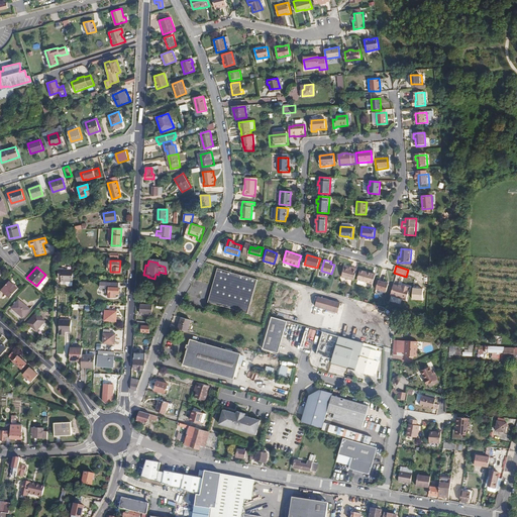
[(341,277),(353,280),(357,269),(352,267),(352,269),(344,267),(341,277)]
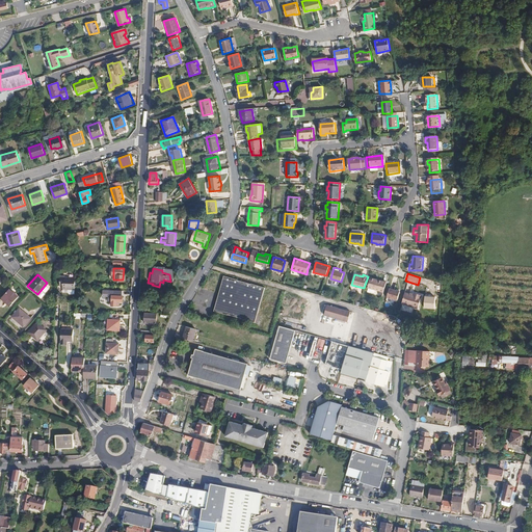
[(75,286),(75,285),(75,276),(62,276),(62,286),(75,286)]
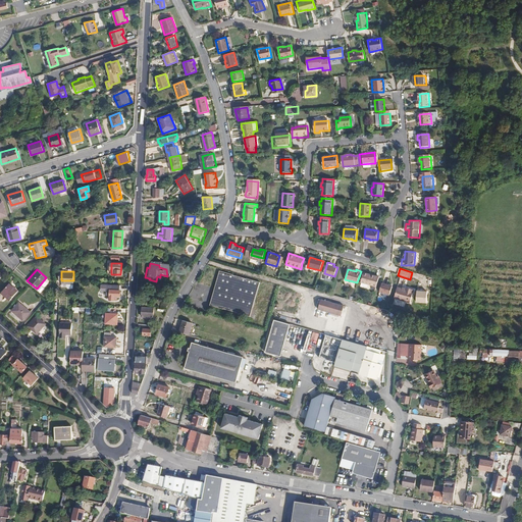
[(220,271),(211,306),(252,317),(261,283),(220,271)]
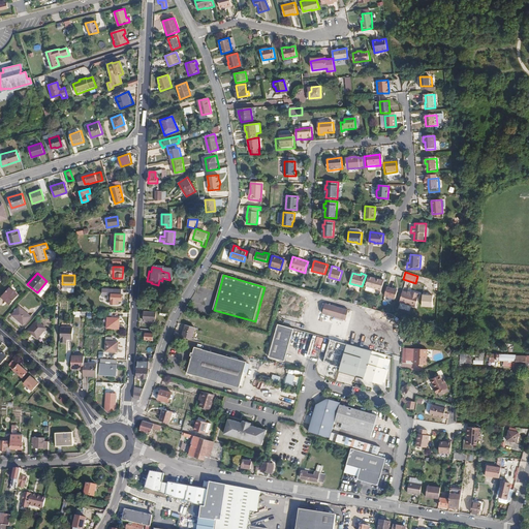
[(366,285),(381,289),(384,279),(376,277),(375,279),(368,277),(366,285)]
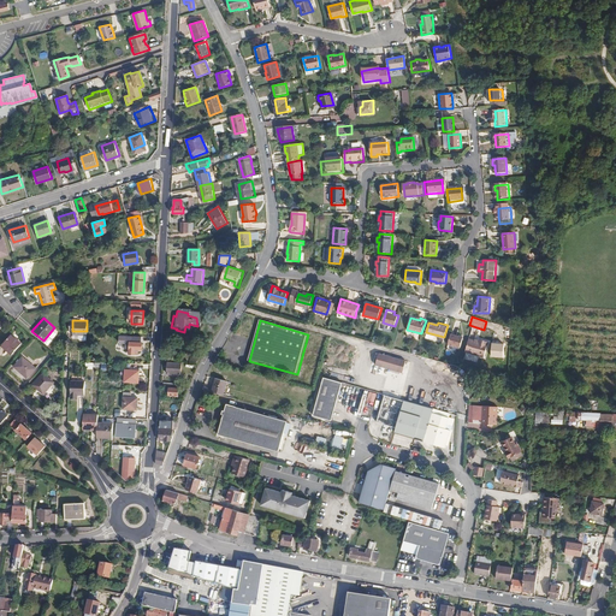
[(11,333),(3,344),(10,349),(9,351),(11,354),(22,342),(11,333)]
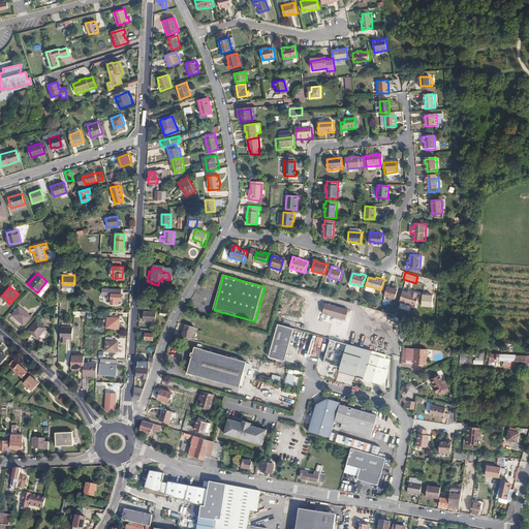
[(387,286),(384,296),(395,299),(398,289),(387,286)]
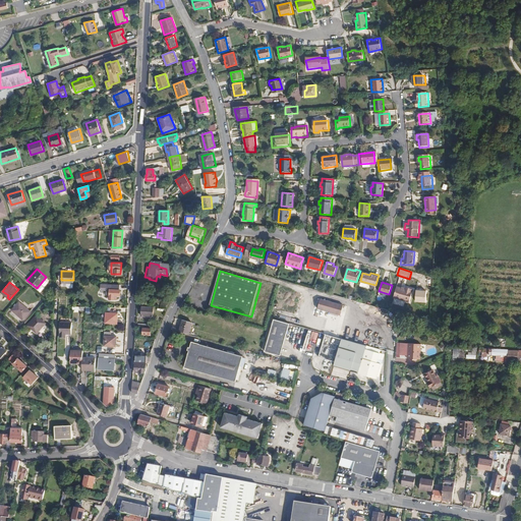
[(110,294),(110,284),(101,284),(101,290),(106,290),(106,292),(107,294),(110,294)]
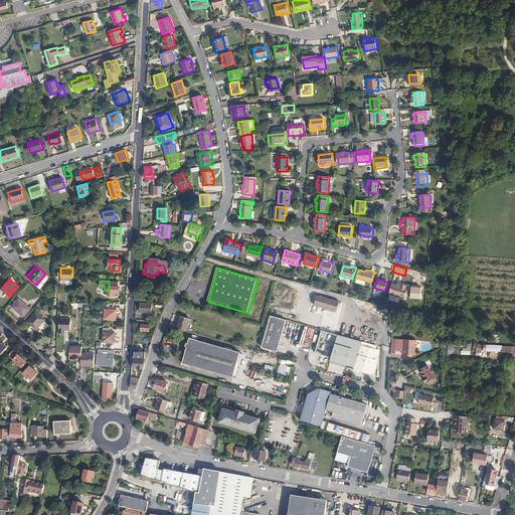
[(118,281),(109,281),(109,291),(108,296),(113,296),(113,292),(119,292),(119,286),(118,286),(118,281)]
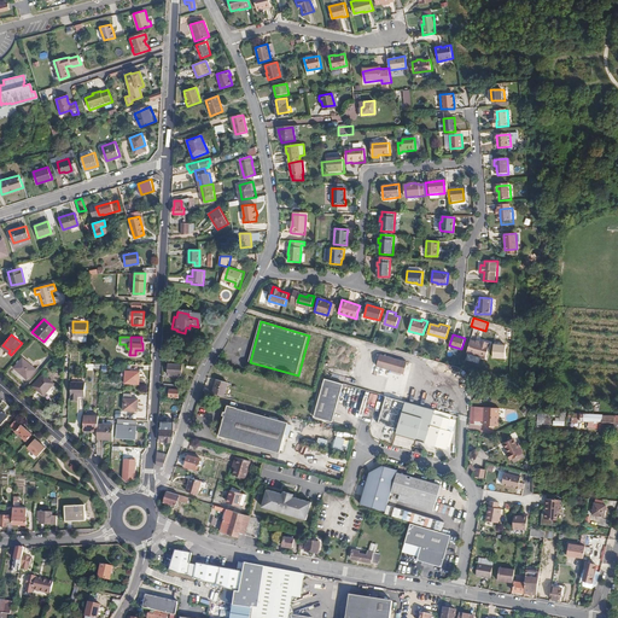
[(471,339),(467,353),(485,357),(490,342),(481,339),(479,342),(471,339)]
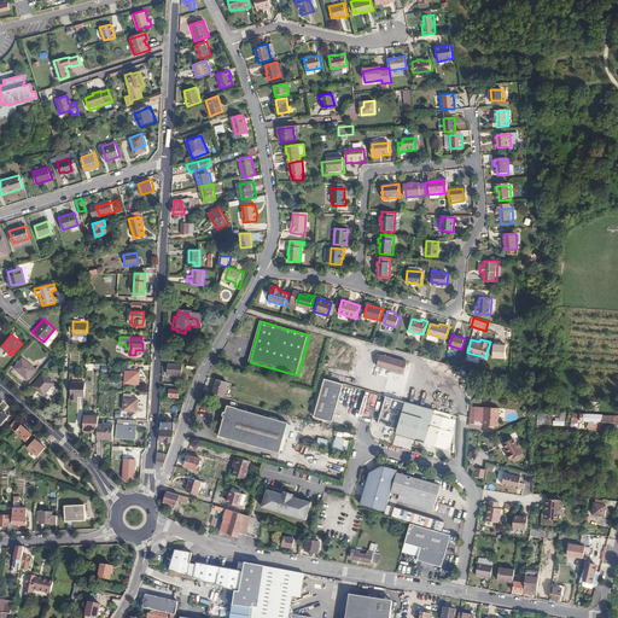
[(400,372),(403,361),(375,353),(372,365),(400,372)]
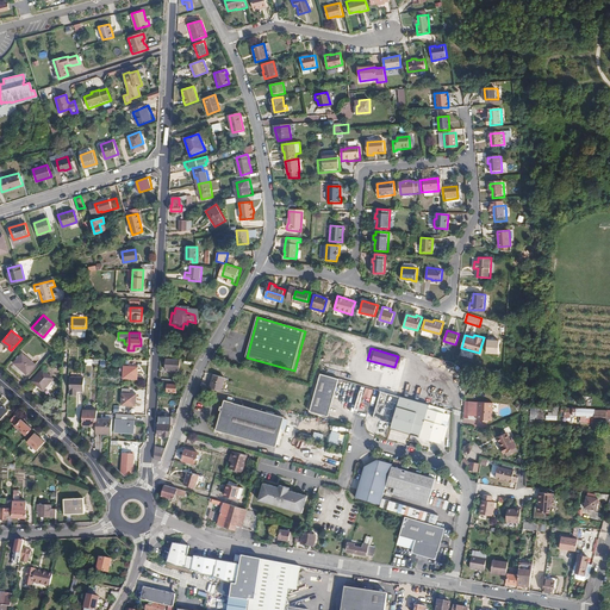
[(22,354),(13,362),(26,373),(35,365),(22,354)]
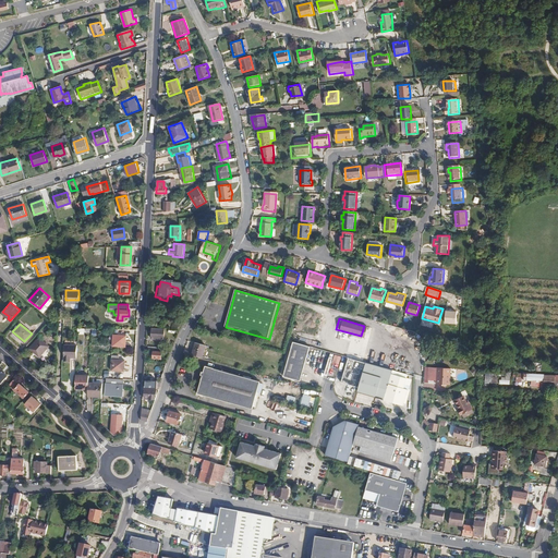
[(164,329),(152,328),(152,339),(162,339),(164,329)]
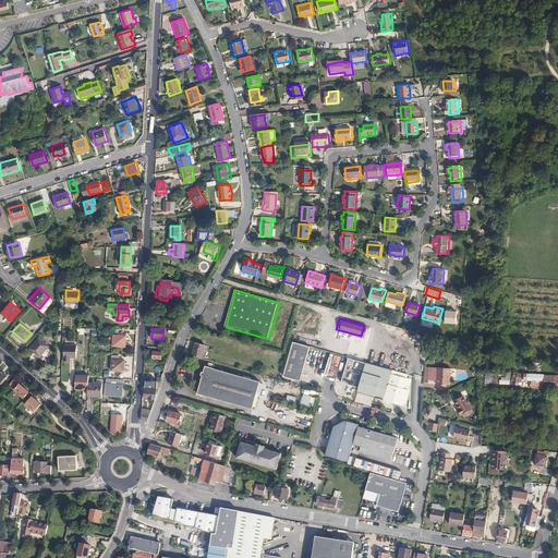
[(125,336),(113,335),(112,346),(125,346),(125,336)]
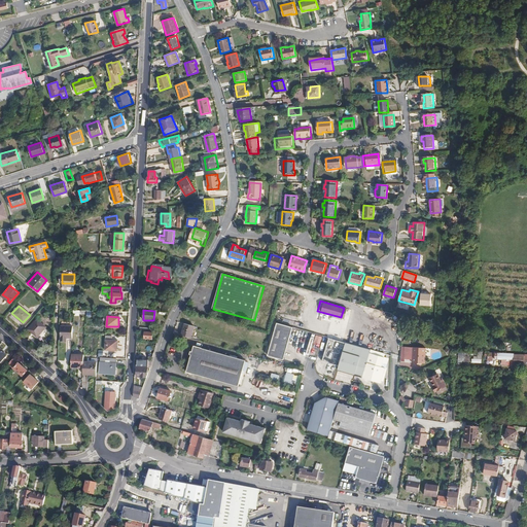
[(36,318),(28,328),(35,335),(43,324),(36,318)]
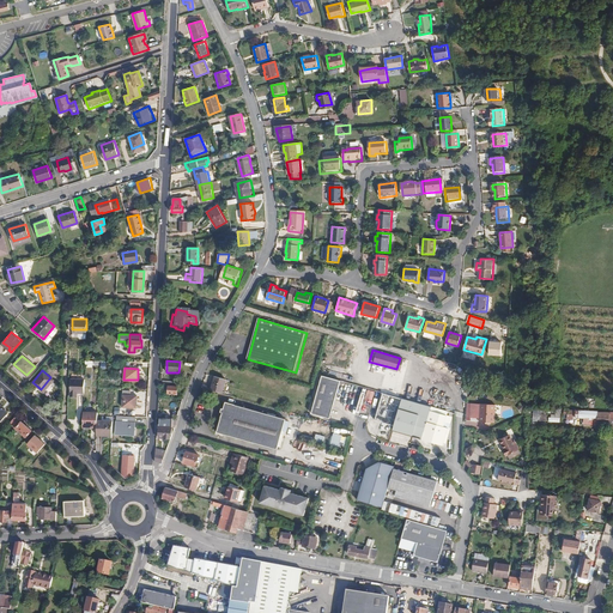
[(84,388),(84,375),(70,374),(70,392),(77,392),(77,388),(84,388)]
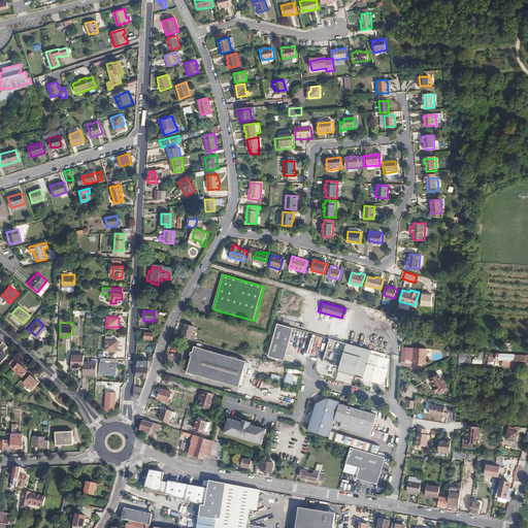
[(196,327),(186,324),(182,336),(192,338),(196,327)]
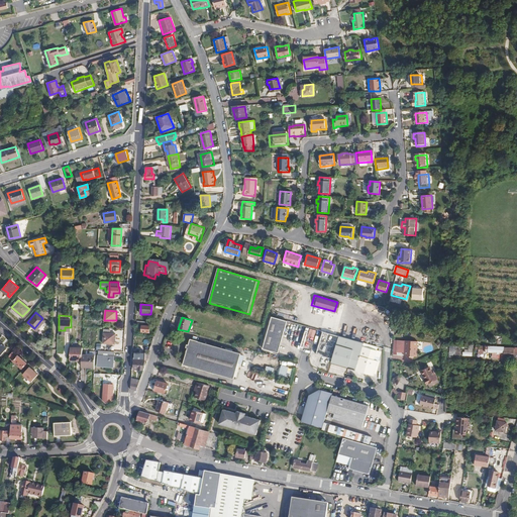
[(275,318),(272,330),(286,334),(289,322),(275,318)]
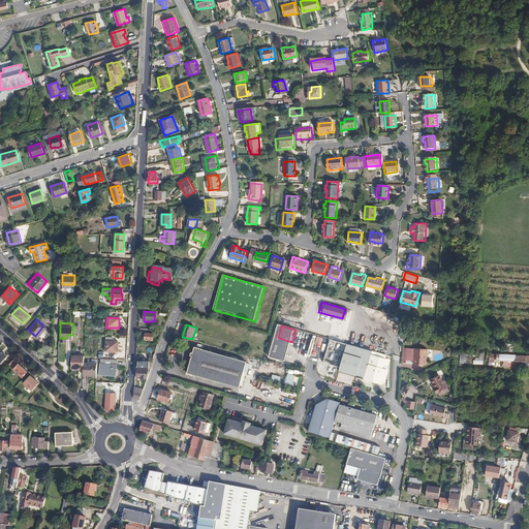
[(321,346),(323,338),(317,336),(315,343),(321,346)]
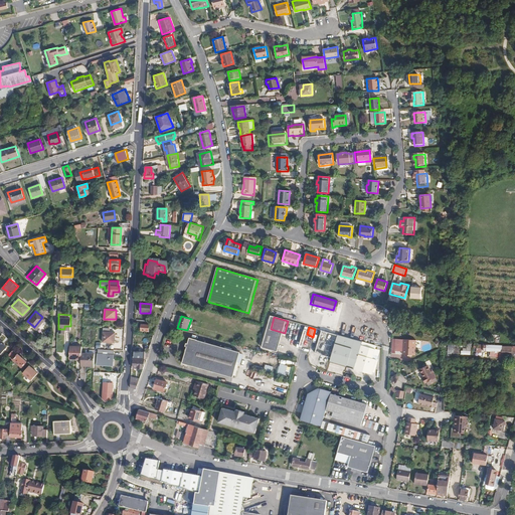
[(271,329),(269,337),(283,341),(285,333),(271,329)]
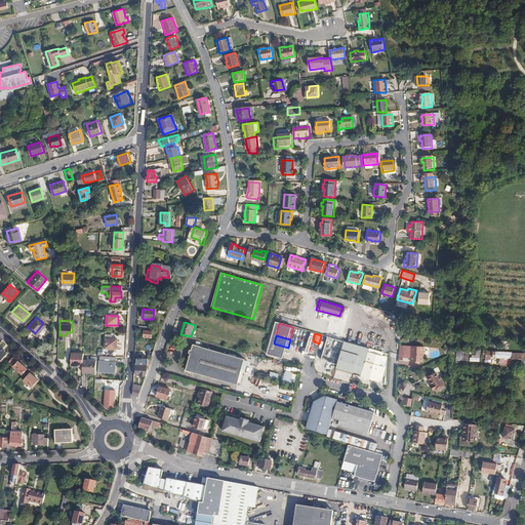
[(117,338),(105,338),(105,348),(116,349),(117,338)]
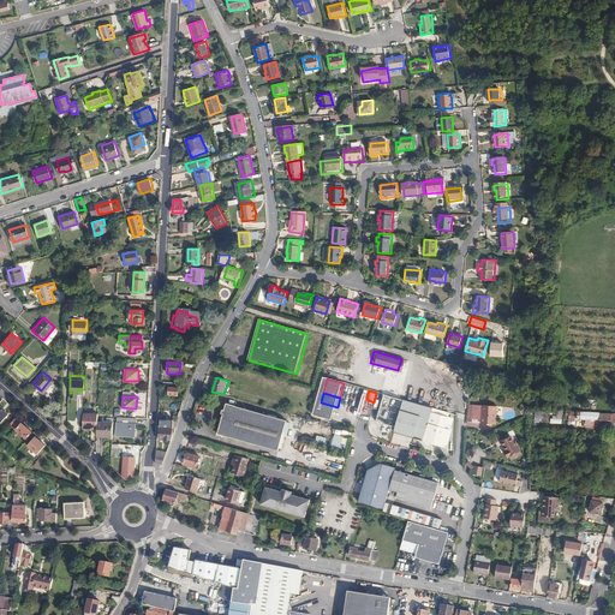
[(418,419),(423,405),(404,400),(399,415),(418,419)]
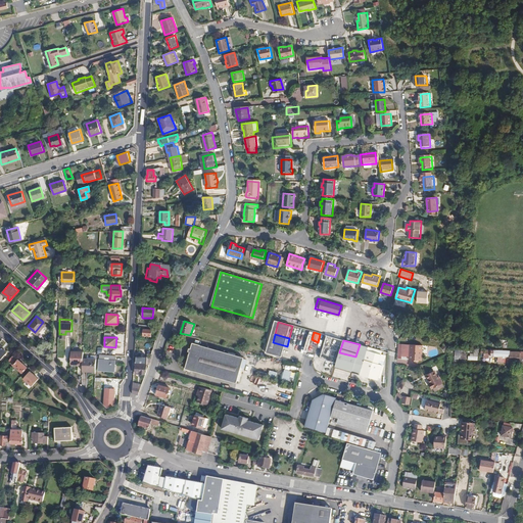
[(236,382),(243,358),(243,357),(191,342),(190,348),(188,348),(187,351),(189,351),(184,368),(236,382)]
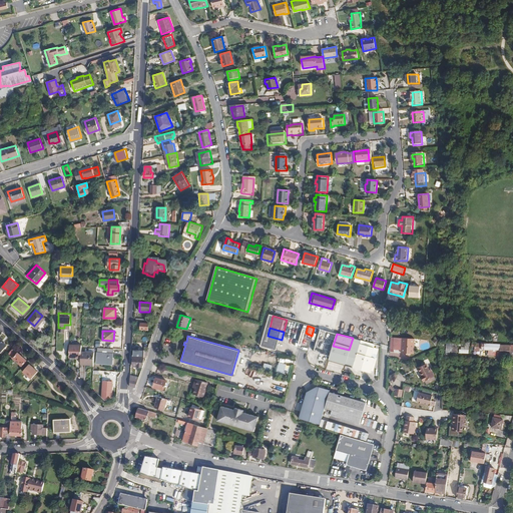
[(403,338),(403,353),(416,352),(416,337),(403,338)]
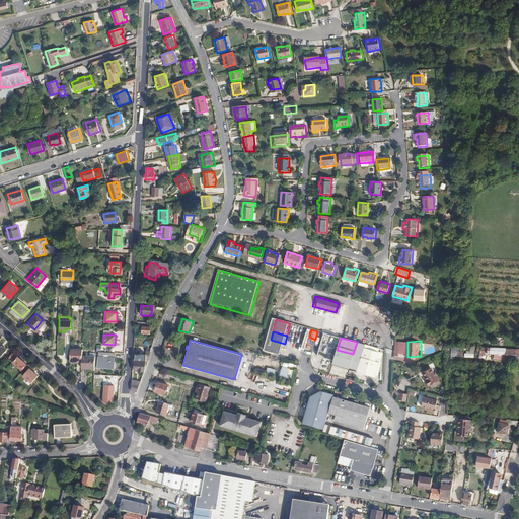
[(408,342),(398,343),(396,357),(408,356),(408,342)]
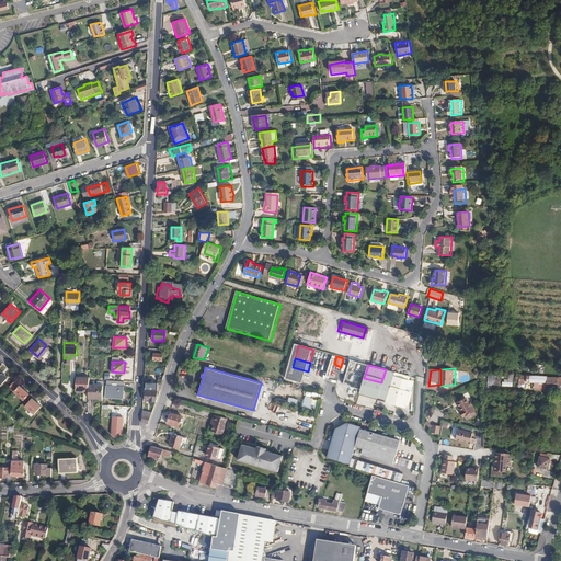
[(0,386),(1,388),(9,378),(0,370),(0,386)]
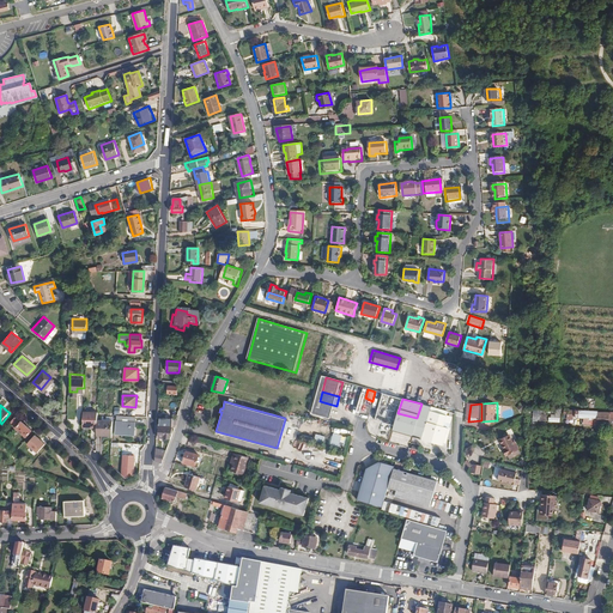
[(97,419),(97,407),(83,406),(82,420),(97,422),(97,419)]
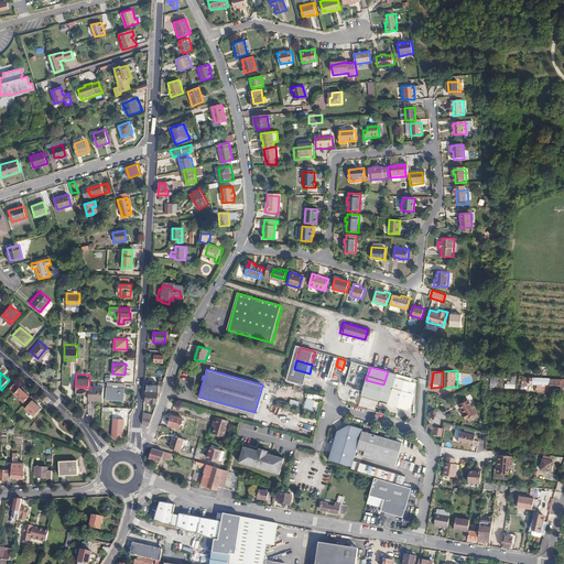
[(308,378),(293,373),(291,381),(306,386),(308,378)]
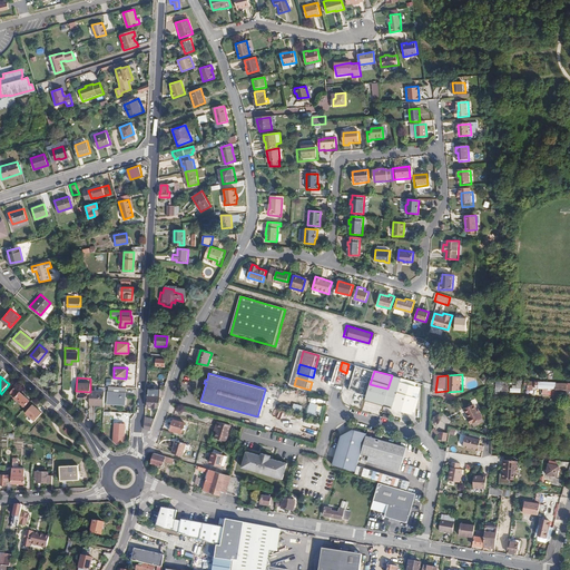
[(412,396),(416,382),(401,377),(391,409),(411,414),(416,397),(412,396)]
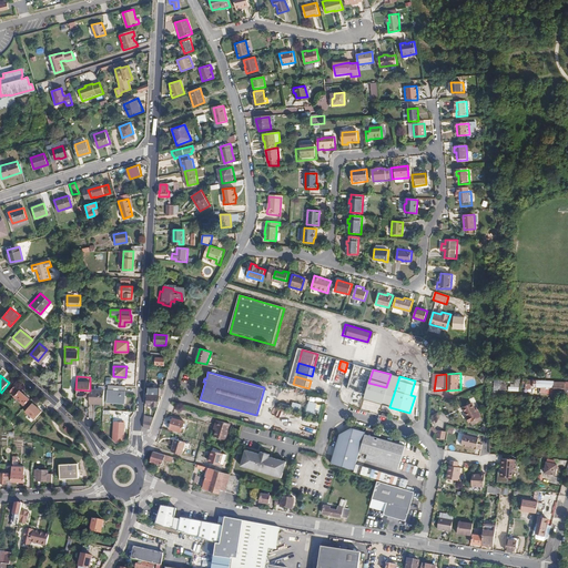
[(531,389),(533,381),(509,379),(509,384),(526,384),(526,388),(531,389)]
